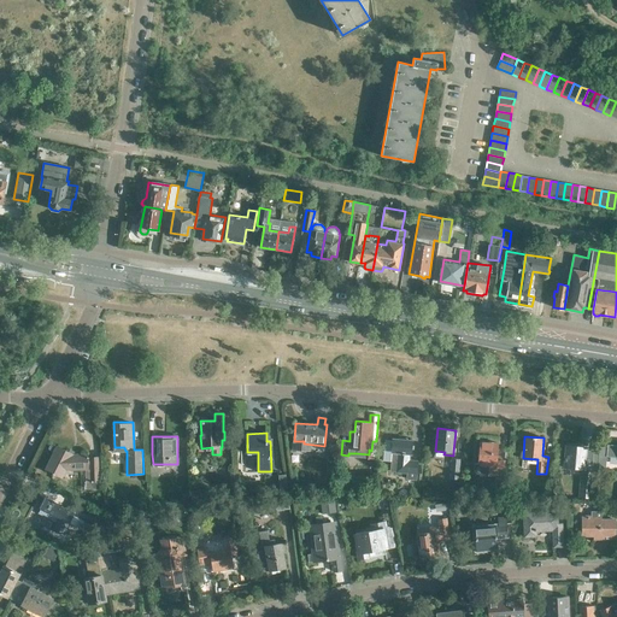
[(411,453),(412,440),(407,440),(407,438),(398,438),(398,439),(393,439),(392,451),(385,451),(383,460),(392,460),(391,471),(391,475),(395,475),(395,472),(406,474),(406,479),(406,482),(416,482),(416,479),(417,460),(409,460),(410,453),(411,453)]
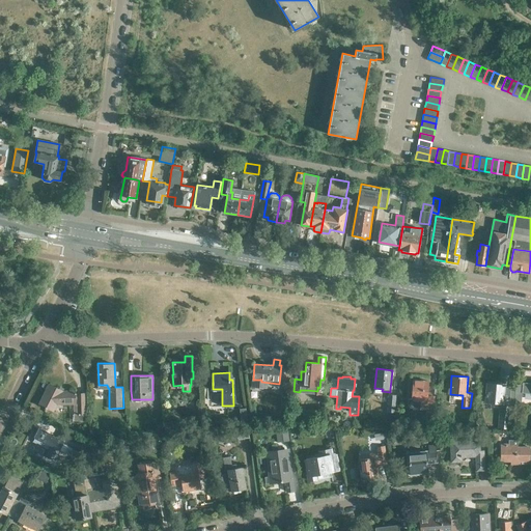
[(413,380),(411,399),(421,400),(420,410),(434,411),(435,396),(427,395),(428,381),(413,380)]
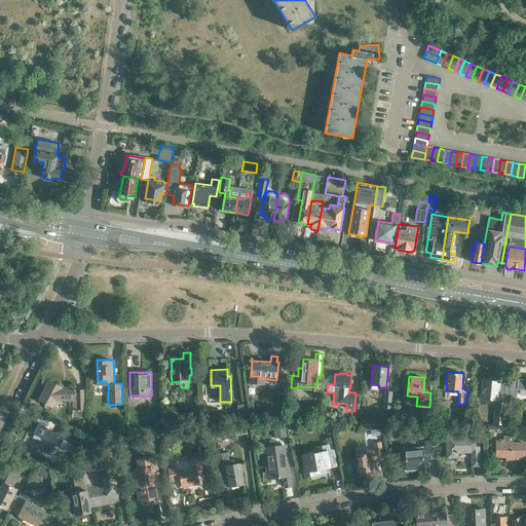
[(482,379),(481,399),(496,400),(495,406),(494,406),(493,423),(502,424),(505,396),(499,396),(500,381),(482,379)]
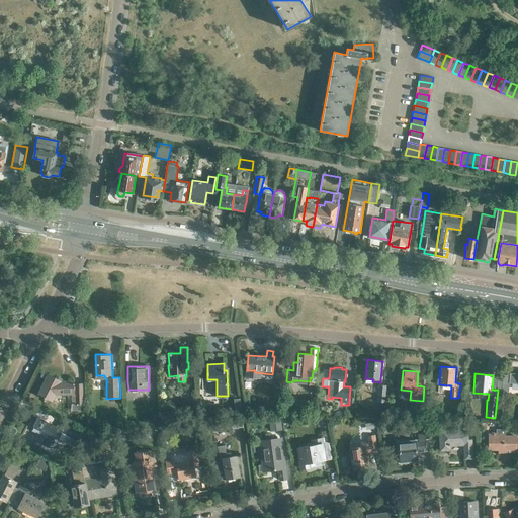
[(56,395),(72,394),(72,411),(82,411),(82,383),(76,383),(76,384),(74,384),(74,380),(62,381),(48,374),(37,395),(52,401),(56,395)]
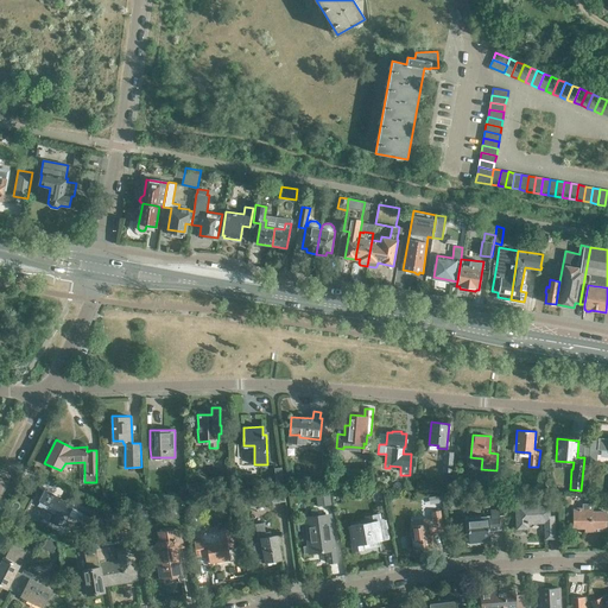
[(453,473),(454,453),(444,451),(443,472),(453,473)]
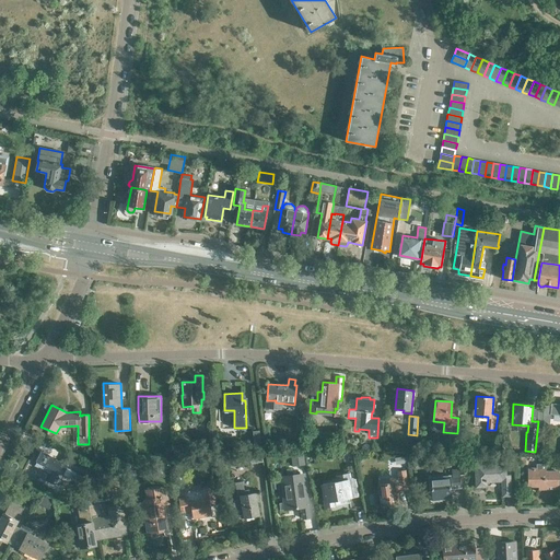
[(173,445),(174,457),(184,456),(183,445),(173,445)]
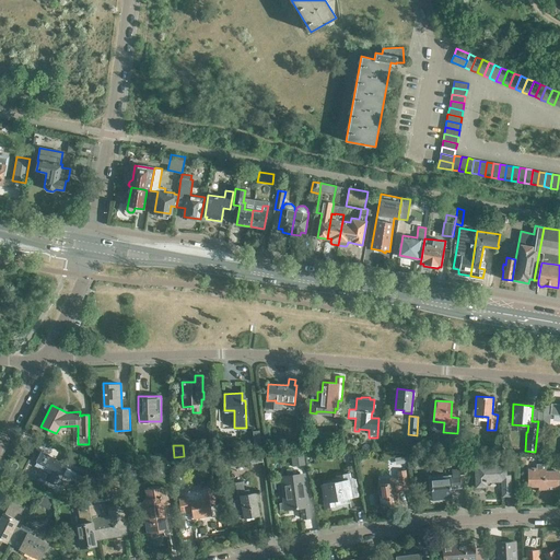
[(83,477),(89,467),(67,456),(63,462),(42,451),(36,461),(53,469),(48,480),(57,486),(66,467),(83,477)]
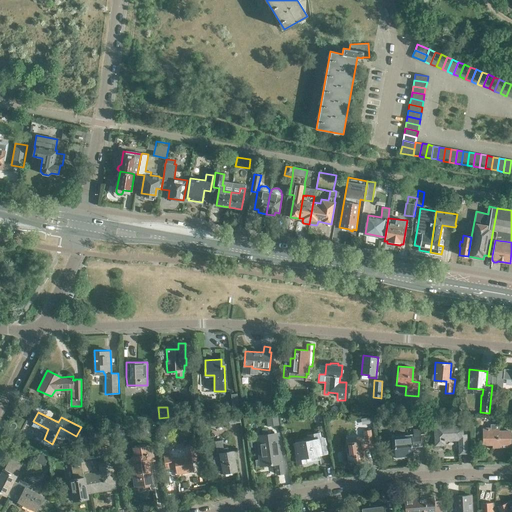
[(228,413),(229,424),(240,423),(239,412),(228,413)]
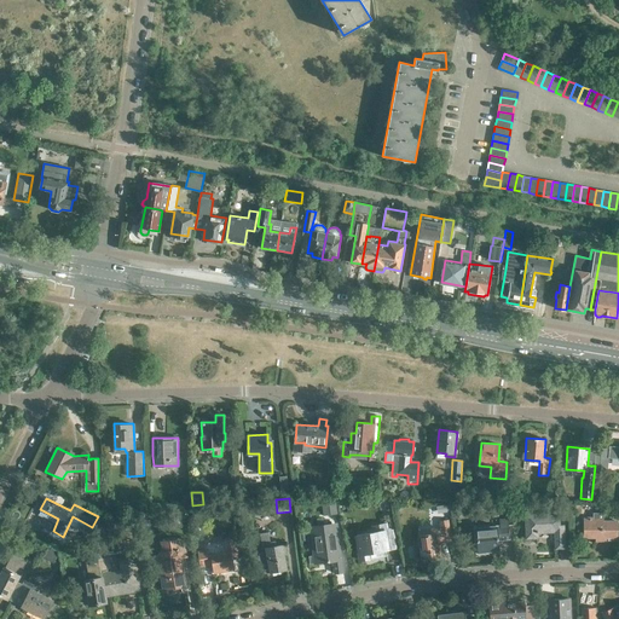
[(322,499),(324,515),(337,514),(336,498),(322,499)]
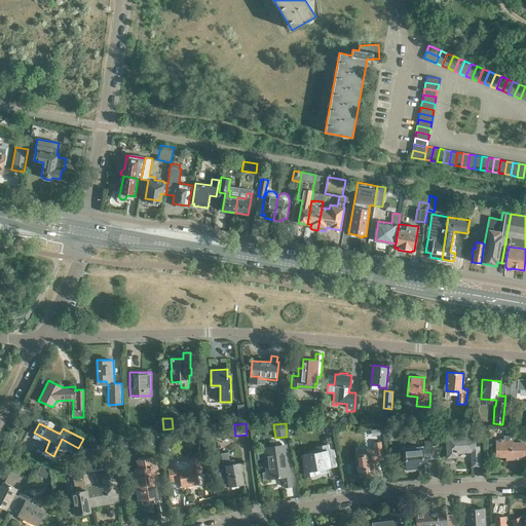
[(342,431),(338,427),(334,433),(338,436),(342,431)]
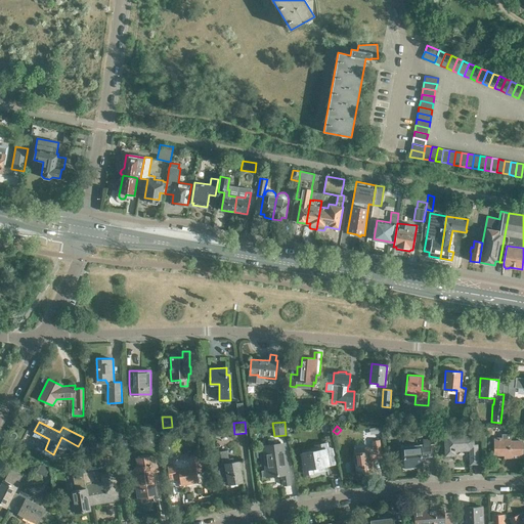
[(469,433),(444,434),(445,455),(455,454),(454,450),(467,450),(467,455),(470,455),(470,464),(478,464),(477,444),(474,444),(474,438),(474,431),(469,431),(469,433)]
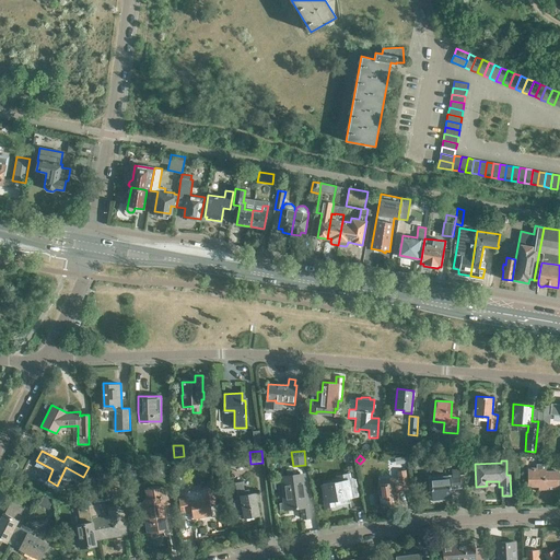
[(90,464),(88,467),(89,467),(85,474),(86,475),(86,476),(94,476),(95,467),(90,464)]
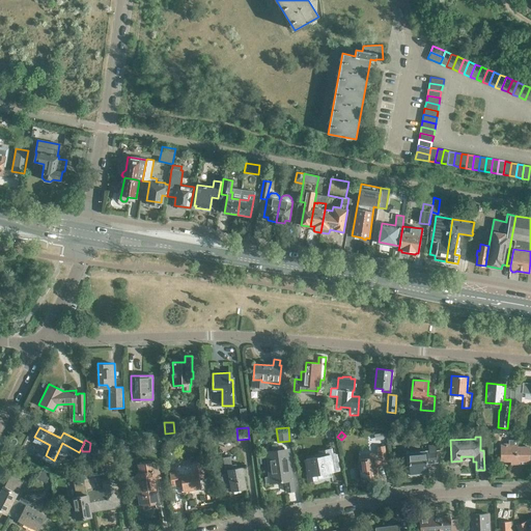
[(508,443),(501,443),(501,460),(511,460),(511,464),(521,464),(521,463),(525,463),(525,464),(529,464),(529,446),(518,446),(518,440),(508,440),(508,443)]
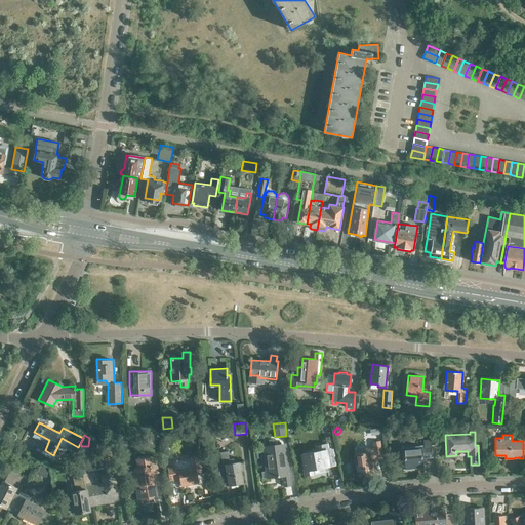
[(382,458),(380,440),(372,441),(372,448),(371,448),(371,447),(366,448),(354,449),(355,454),(357,474),(359,473),(359,474),(365,474),(364,473),(374,471),(372,458),(374,458),(374,459),(382,458)]
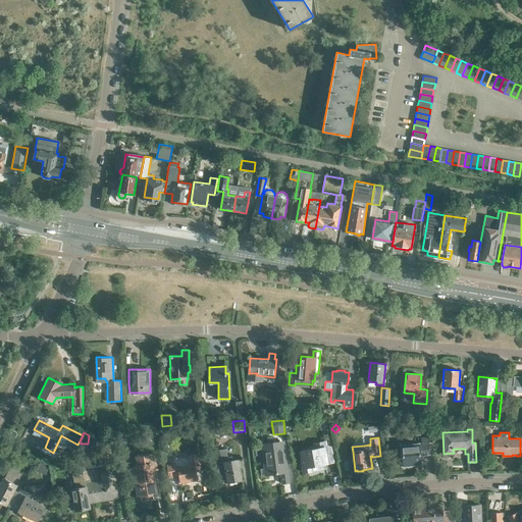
[(282,483),(290,482),(283,441),(273,442),(272,438),(267,438),(267,444),(261,444),(265,468),(261,469),(261,475),(266,474),(266,475),(281,473),(282,483)]
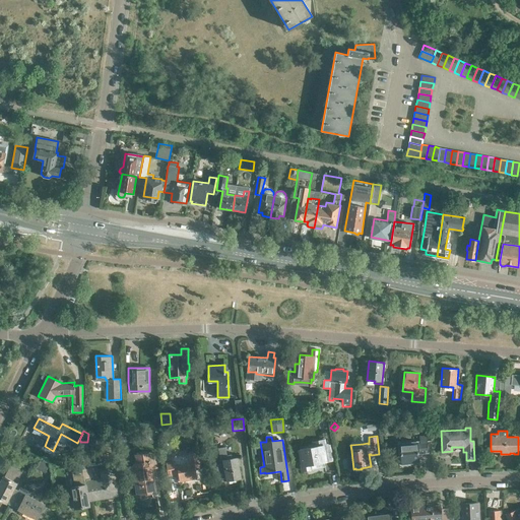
[(418,454),(428,453),(427,440),(399,443),(401,463),(403,463),(403,465),(410,464),(410,463),(418,462),(418,454)]
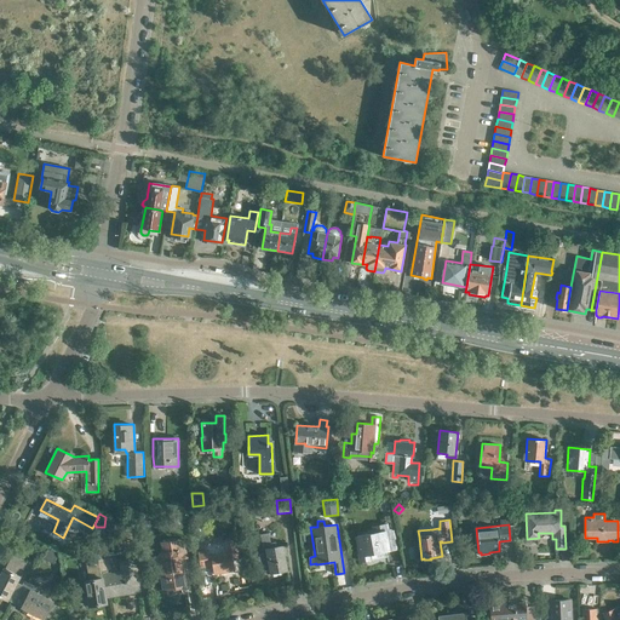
[(396,549),(394,528),(356,535),(362,561),(368,560),(367,554),(396,549)]
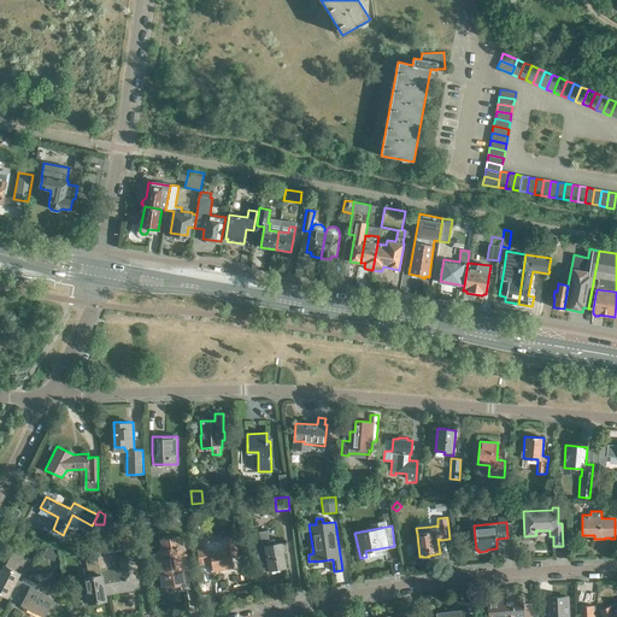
[(268,530),(259,532),(262,550),(260,550),(259,551),(258,552),(257,553),(257,554),(257,557),(258,558),(259,559),(260,560),(262,562),(265,562),(269,560),(269,563),(269,570),(286,566),(282,550),(286,550),(285,542),(270,545),(268,530)]
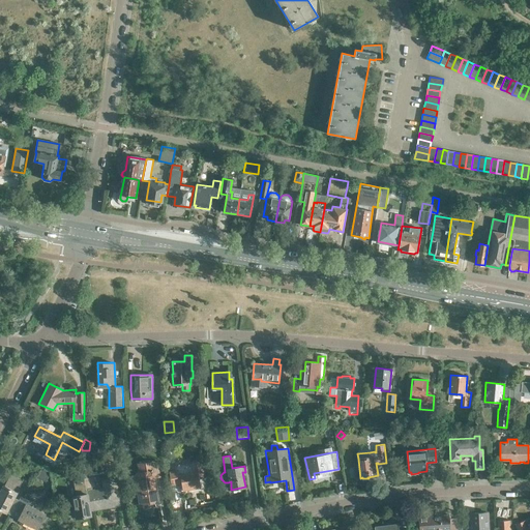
[(159,476),(157,460),(137,464),(139,472),(135,473),(138,491),(141,505),(158,502),(153,477),(159,476)]
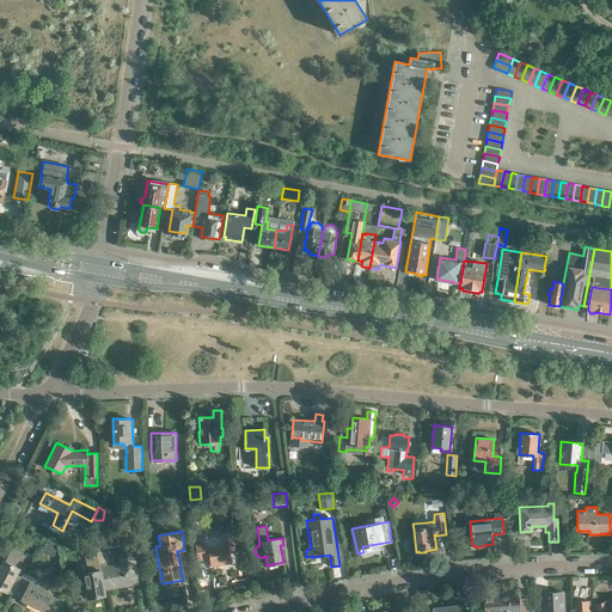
[(237,551),(233,532),(224,533),(226,545),(221,545),(220,539),(210,540),(212,543),(210,543),(209,544),(208,545),(209,548),(204,549),(204,543),(196,544),(199,561),(210,558),(212,567),(232,563),(231,552),(237,551)]
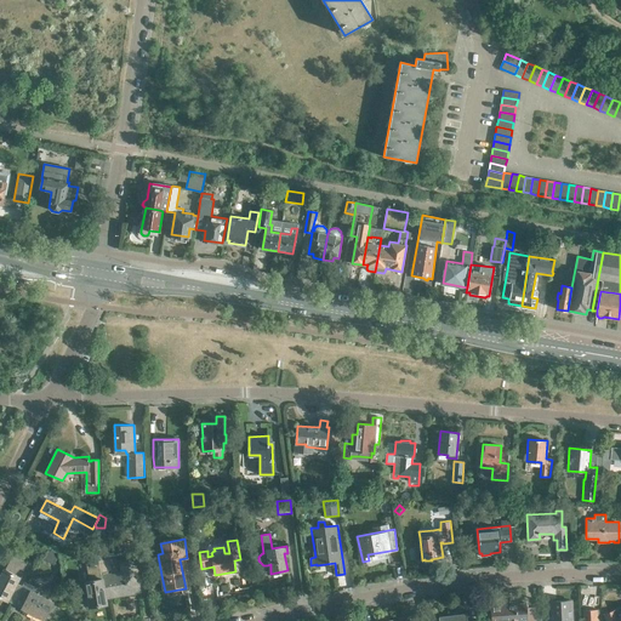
[(107,559),(107,557),(106,547),(81,550),(83,557),(90,556),(91,562),(98,560),(102,577),(85,581),(90,607),(107,604),(106,597),(109,596),(108,584),(103,585),(100,560),(107,559)]
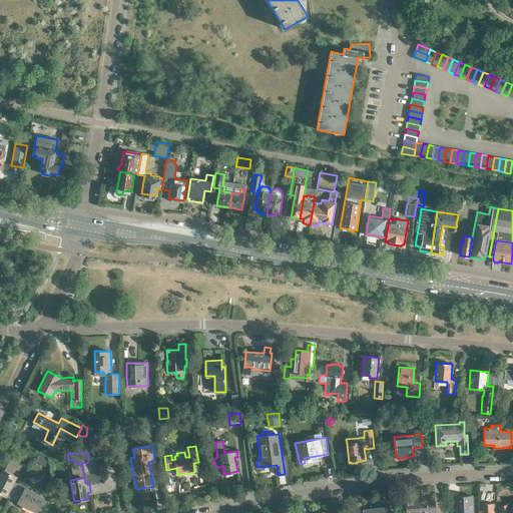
[(44,467),(48,459),(40,454),(36,463),(44,467)]
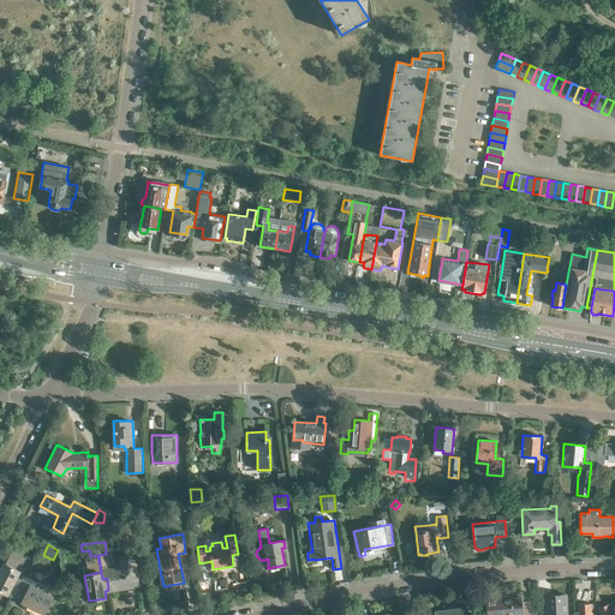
[(0,591),(13,598),(22,580),(17,578),(21,571),(27,557),(13,550),(6,563),(5,563),(0,572),(0,573),(1,574),(0,577),(0,591)]
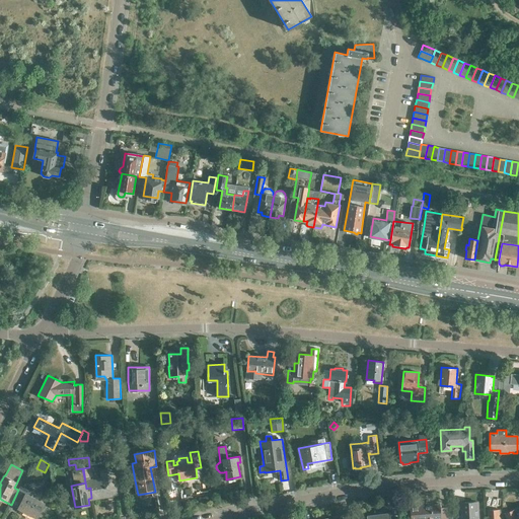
[(90,488),(91,498),(116,494),(110,466),(99,468),(100,477),(86,479),(86,478),(90,477),(90,476),(93,476),(91,464),(89,465),(89,467),(83,468),(86,489),(90,488)]
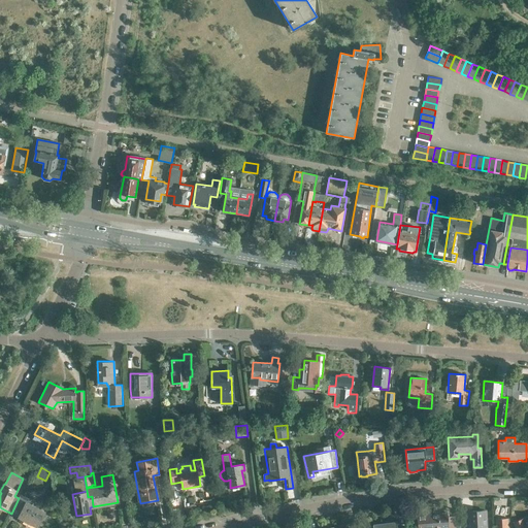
[(19,498),(11,514),(20,518),(21,516),(30,521),(29,523),(37,527),(45,512),(27,502),(29,498),(24,496),(21,495),(19,498)]
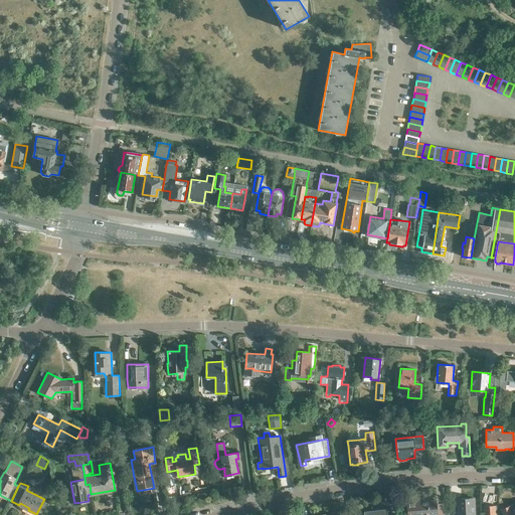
[(444,514),(443,504),(437,504),(436,500),(428,501),(428,498),(424,498),(424,501),(414,502),(414,514),(444,514)]
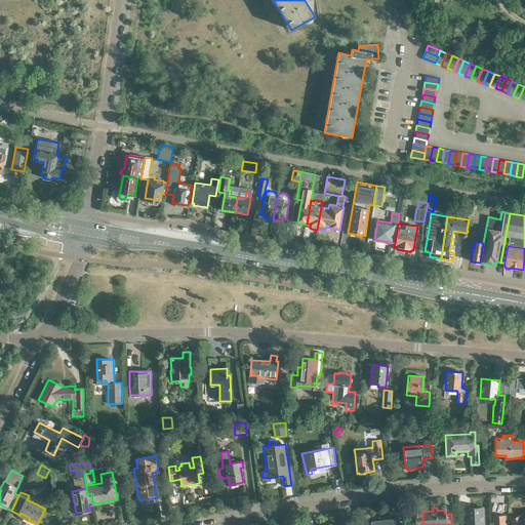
[(465,524),(484,524),(483,508),(463,509),(465,524)]
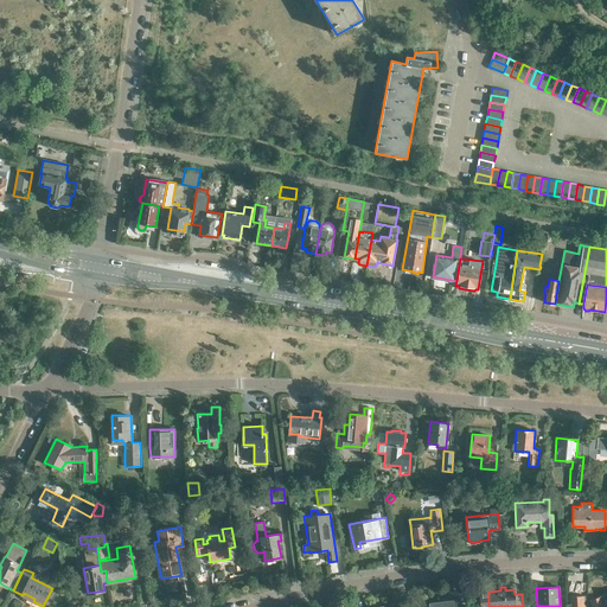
[(570,606),(583,606),(583,596),(570,596),(570,606)]
